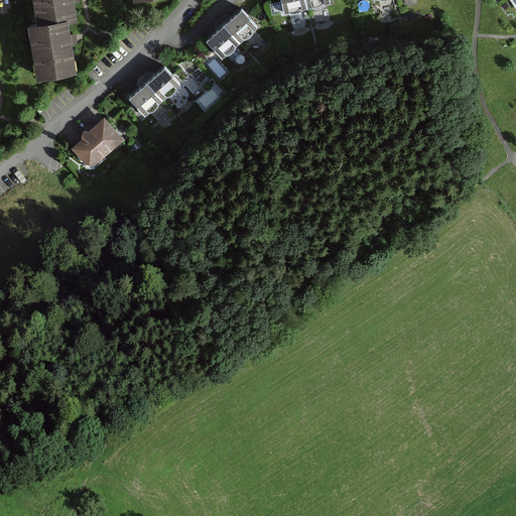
[(76,21),(72,0),(32,0),(37,27),(70,22),(76,21)]
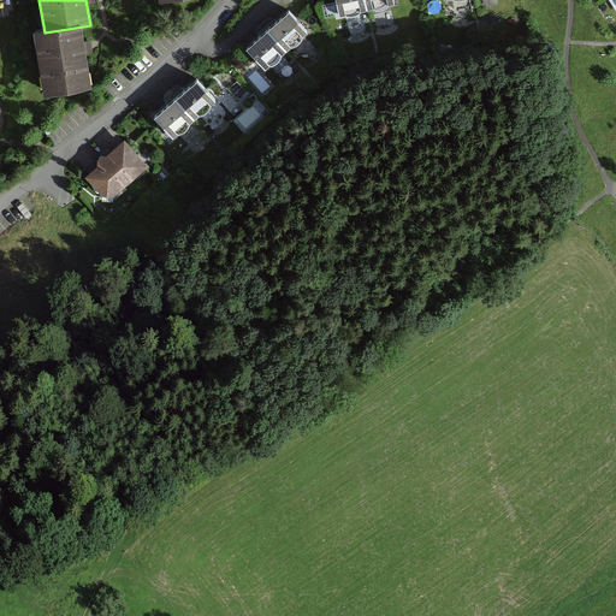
[(363,0),(335,0),(338,17),(366,11),(363,0)]
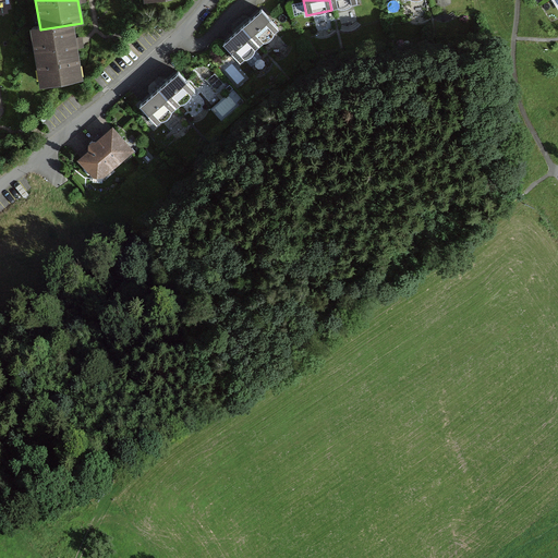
[(355,0),(329,0),(331,10),(356,4),(355,0)]
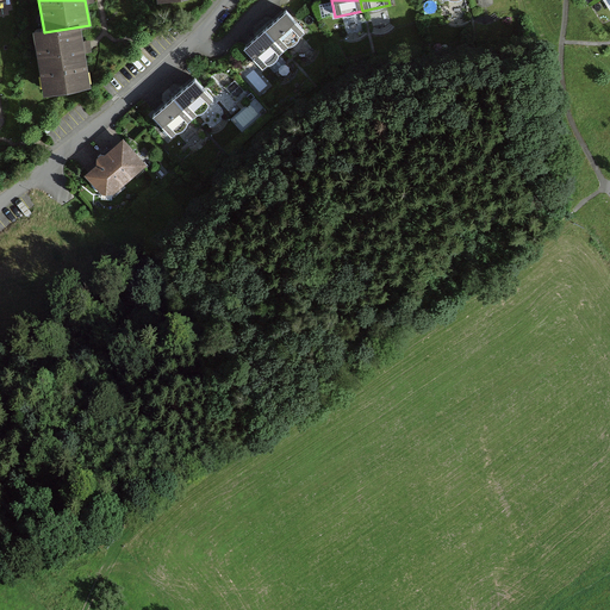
[(286,10),(265,27),(285,50),(305,32),(286,10)]
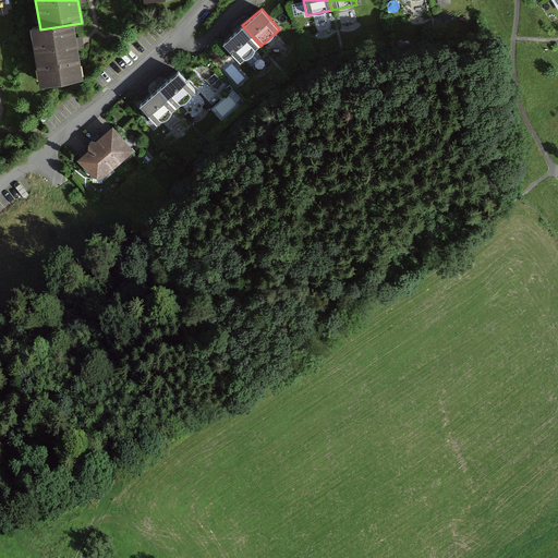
[(85,79),(75,24),(40,29),(31,32),(39,86),(85,79)]
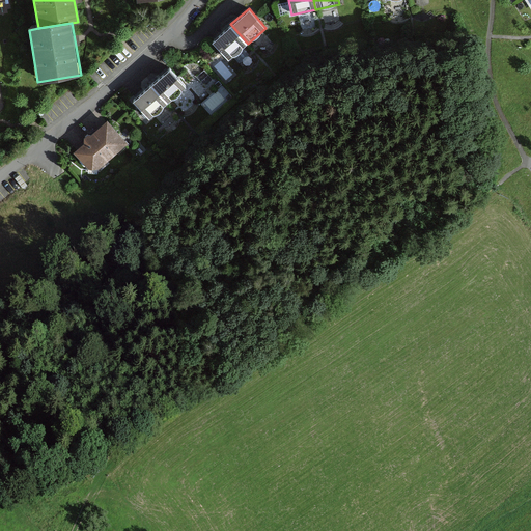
[(230,24),(212,39),(229,59),(248,44),(230,24)]
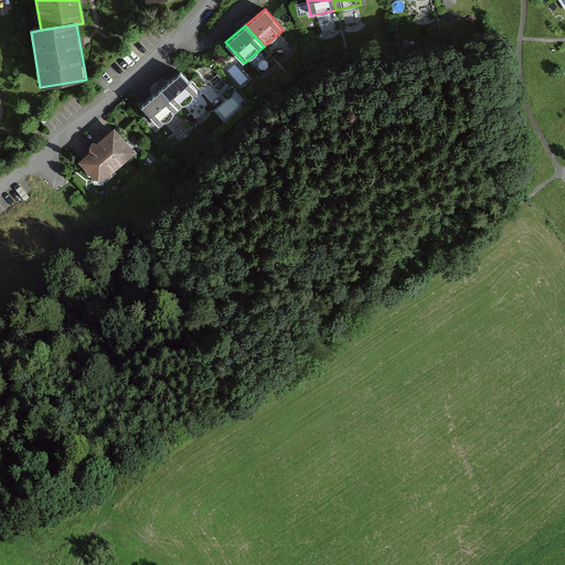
[(179,73),(159,89),(178,110),(196,93),(179,73)]
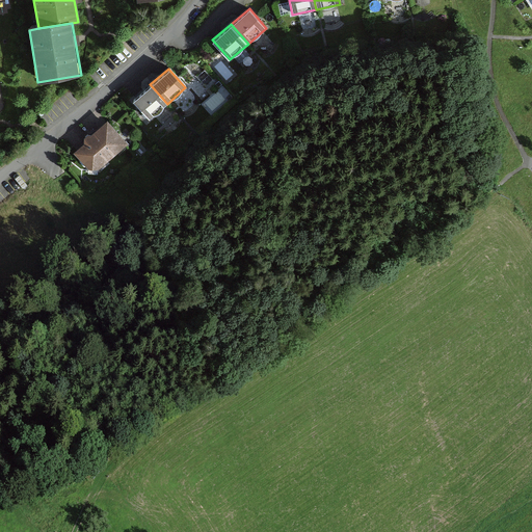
[(150,84),(131,101),(149,120),(167,104),(150,84)]
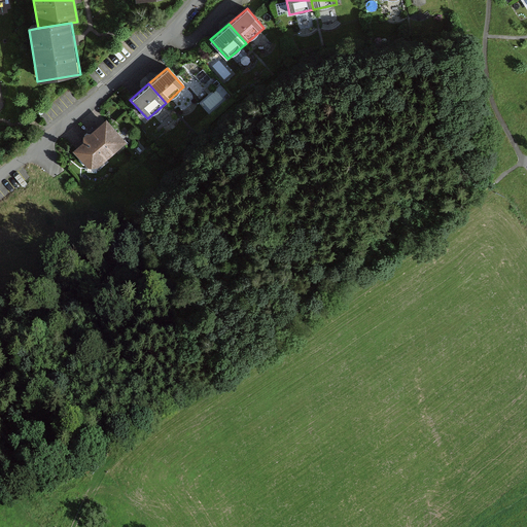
[(126,140),(105,119),(72,152),(93,173),(126,140)]
